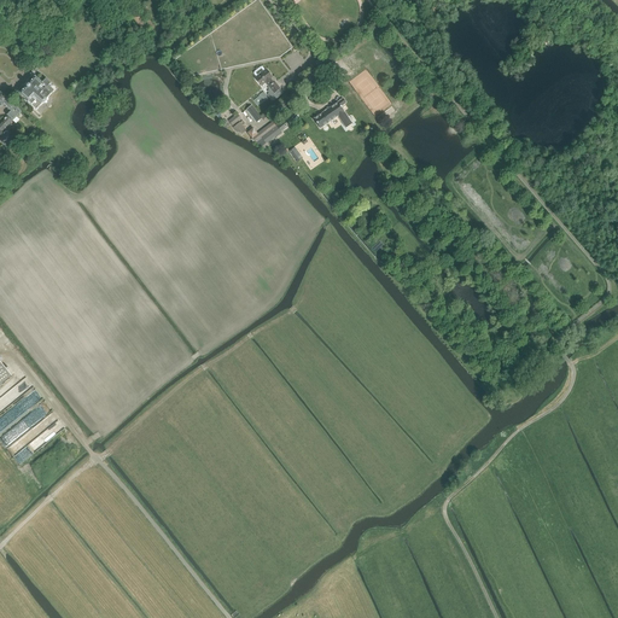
[(141,6),(147,0),(138,0),(133,5),(139,13),(144,10),(141,6)]
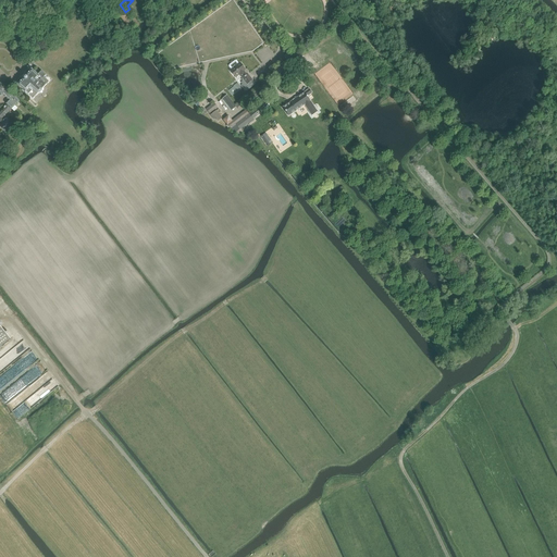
[(244,71),(246,70),(240,63),(231,71),(236,77),(239,74),(243,78),(242,79),(243,82),(242,83),(243,84),(242,86),(243,88),(245,87),(247,90),(255,84),(252,81),(248,75),(244,71)]
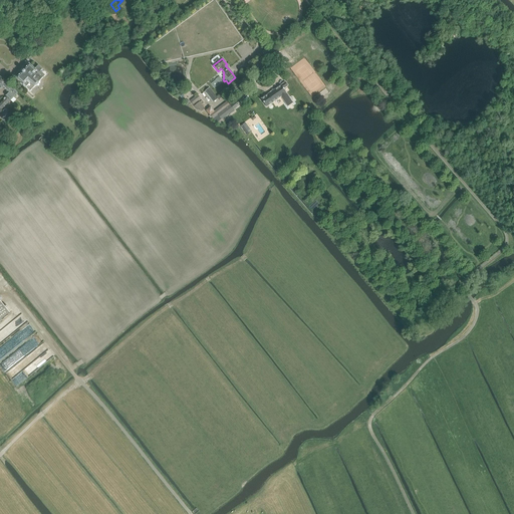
[(22,72),(16,78),(30,91),(35,86),(37,86),(39,84),(39,82),(45,75),(40,71),(42,69),(38,66),(35,69),(29,64),(24,70),(22,68),(20,70),(20,71),(22,72)]
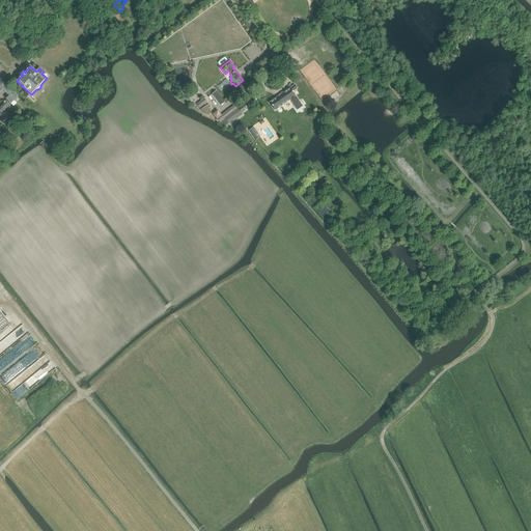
[(228,87),(231,84),(227,79),(222,82),(223,83),(218,86),(222,90),(227,86),(228,87)]
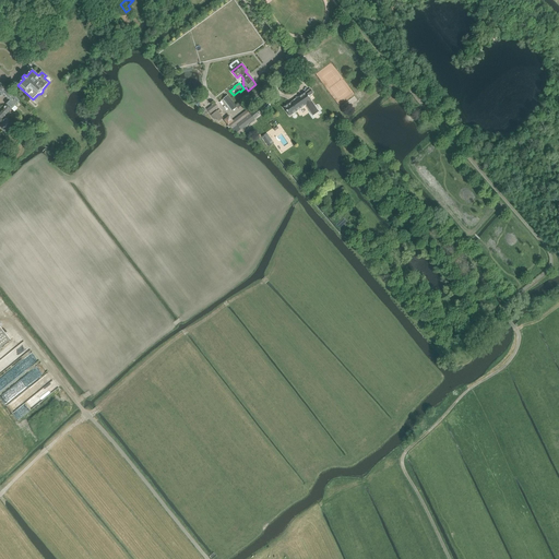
[(10,100),(14,96),(1,84),(0,84),(0,95),(1,96),(2,94),(10,100)]
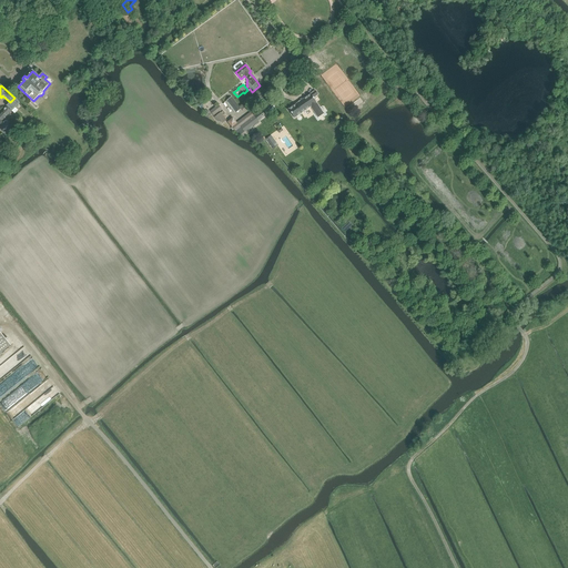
[(314,98),(318,94),(315,91),(288,110),(294,119),(311,107),(318,118),(324,113),(316,103),(317,103),(314,98)]
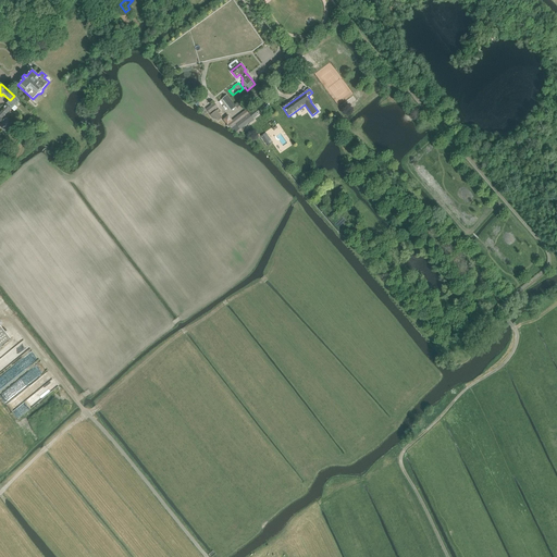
[(12,109),(20,101),(14,96),(10,100),(7,103),(7,104),(12,109)]
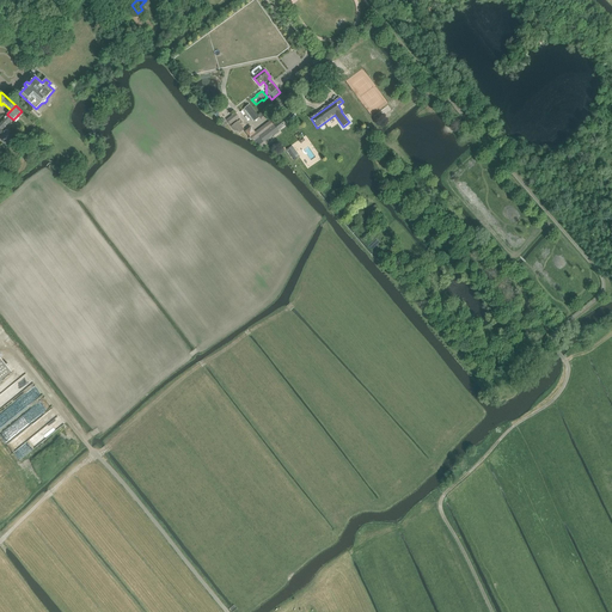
[(245,108),(256,121),(258,118),(249,105),(245,108)]
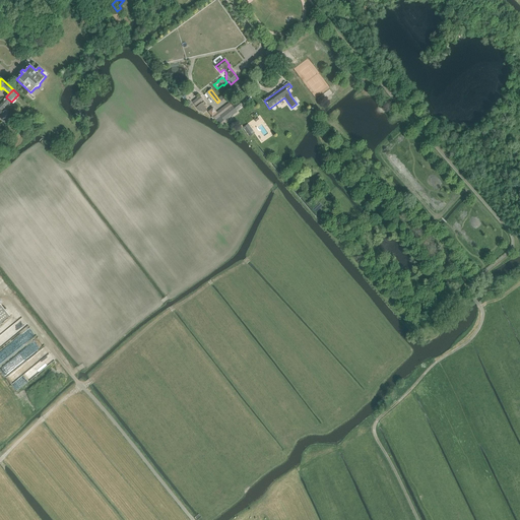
[(202,100),(200,96),(193,102),(195,105),(202,100)]
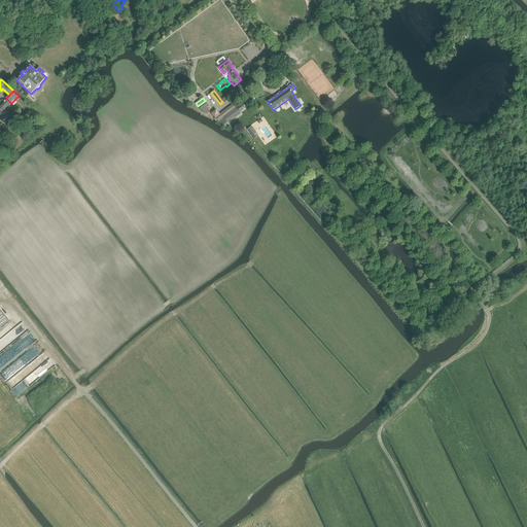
[(0,114),(3,112),(11,103),(6,99),(0,105),(0,114)]
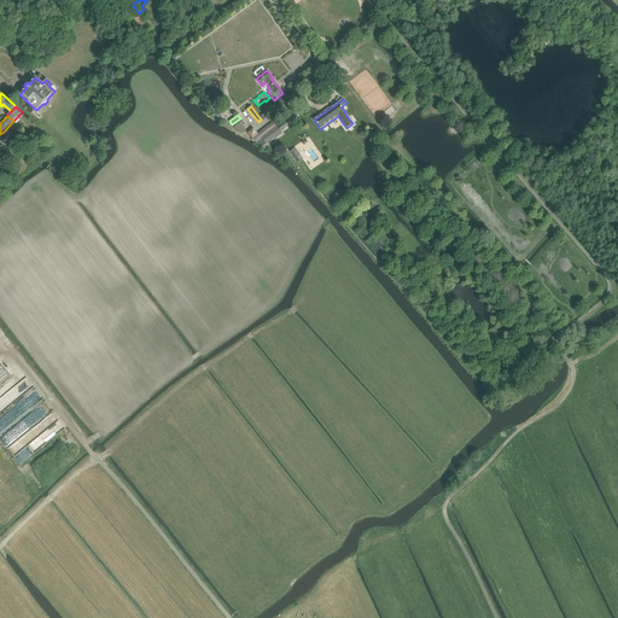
[(289,126),(286,122),(285,121),(277,127),(268,133),(267,133),(256,141),(261,147),(272,139),(270,136),(280,129),(281,132),(289,126)]
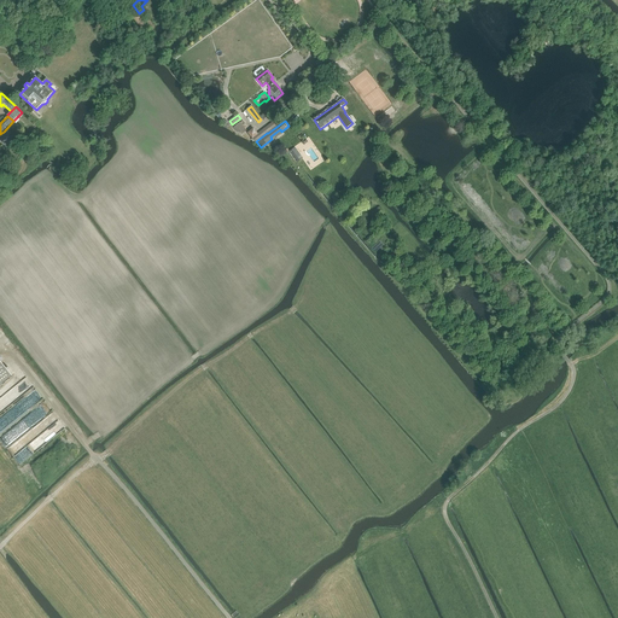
[(246,132),(240,123),(234,128),(238,133),(242,134),(246,132)]
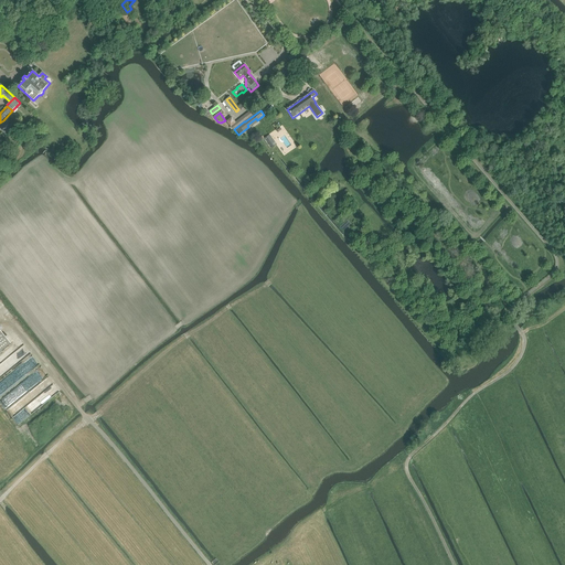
[(245,121),(253,116),(251,113),(236,123),(237,124),(232,128),(233,130),(234,129),(244,121),(245,121)]
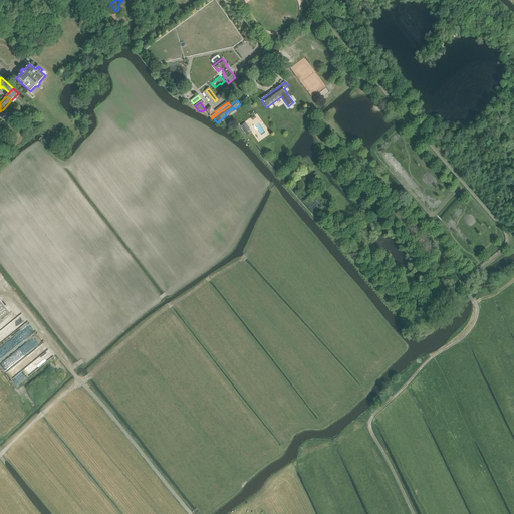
[(215,112),(211,107),(206,110),(210,115),(215,112)]
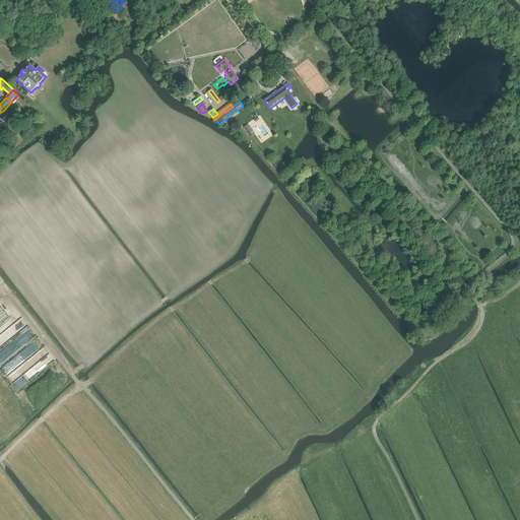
[(3,111),(0,113),(0,114),(3,117),(1,119),(5,123),(10,117),(6,113),(7,112),(6,112),(5,112),(4,112),(3,111)]
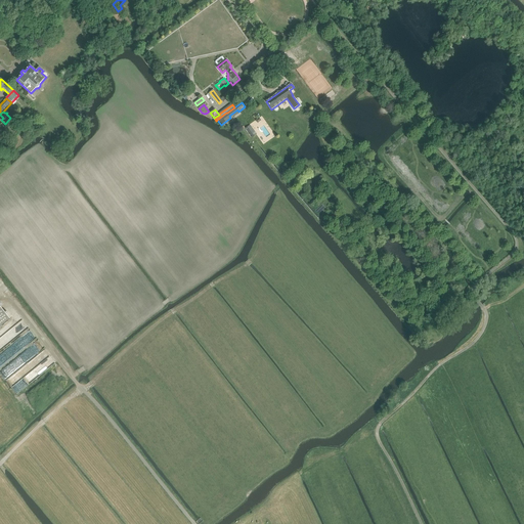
[(253,138),(257,135),(250,126),(246,129),(253,138)]
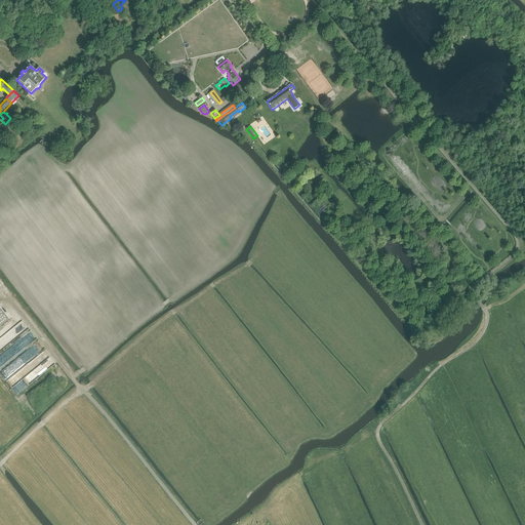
[(0,327),(10,319),(0,307),(0,327)]
